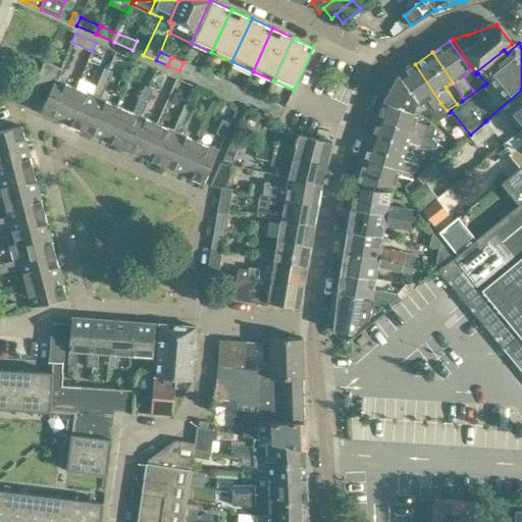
[(62,68),(61,68),(44,60),(30,93),(46,100),(41,112),(61,120),(75,88),(58,80),(62,68)]
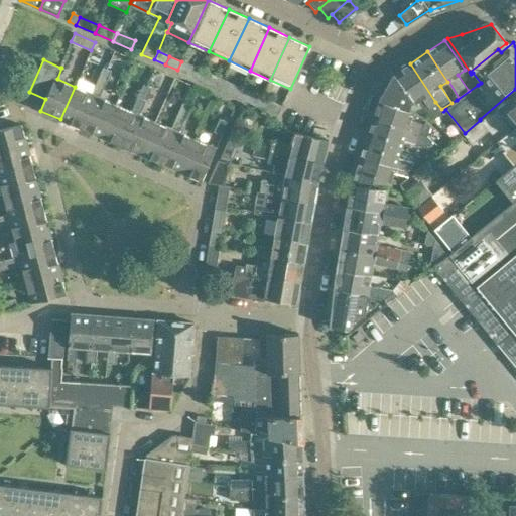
[(181,61),(177,70),(188,76),(192,66),(181,60),(181,61)]
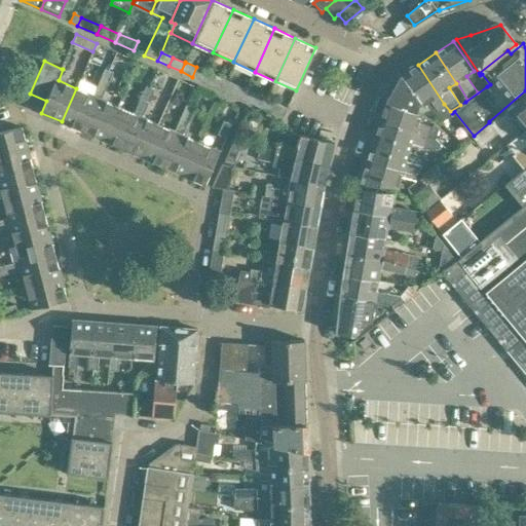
[(444,104),(418,65),(401,76),(421,107),(423,106),(428,110),(429,109),(425,104),(431,100),(444,119),(452,113),(450,111),(444,104)]
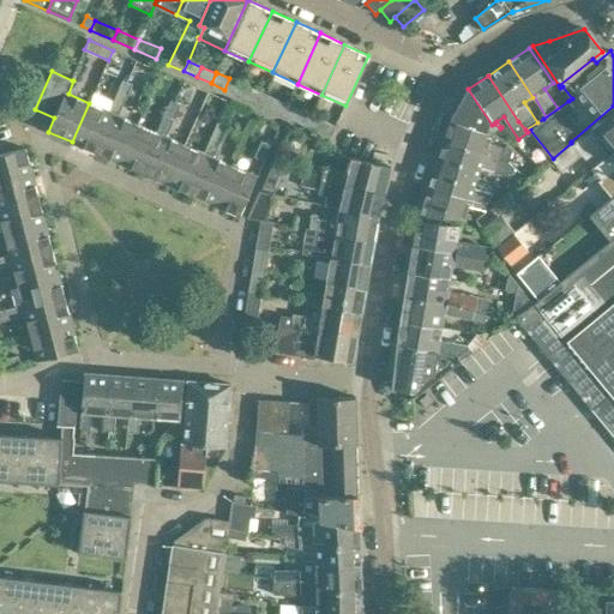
[(238,96),(242,84),(229,78),(224,90),(238,96)]
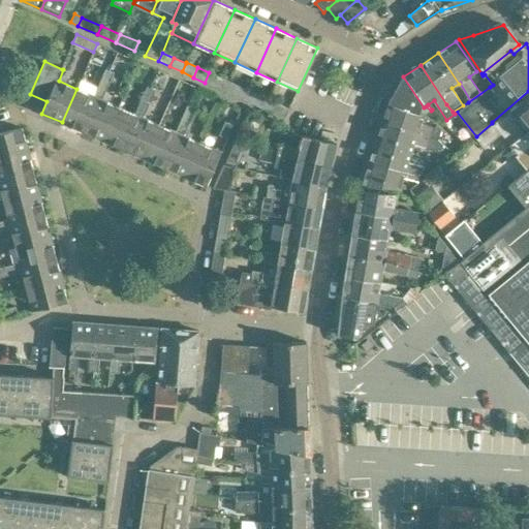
[(114,72),(110,70),(105,69),(100,82),(109,86),(114,72)]
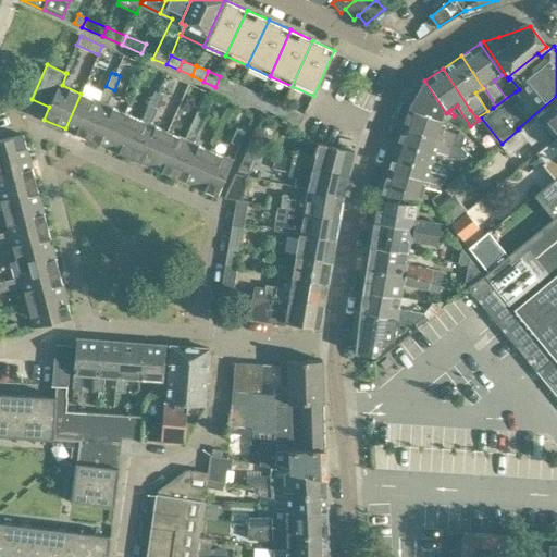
[(227,93),(232,82),(220,76),(215,87),(227,93)]
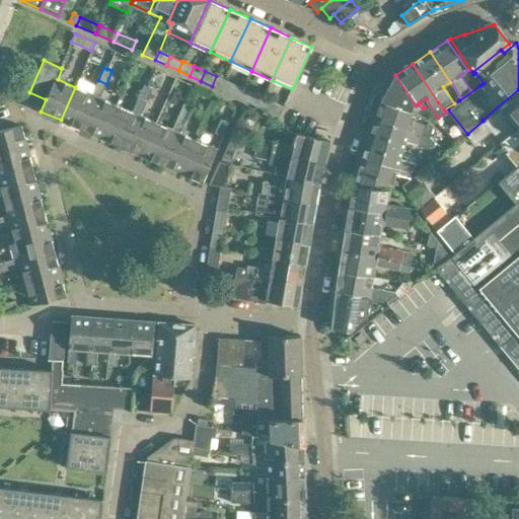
[(416,105),(395,75),(381,99),(409,112),(410,110),(415,114),(416,113),(423,108),(418,104),(416,105)]
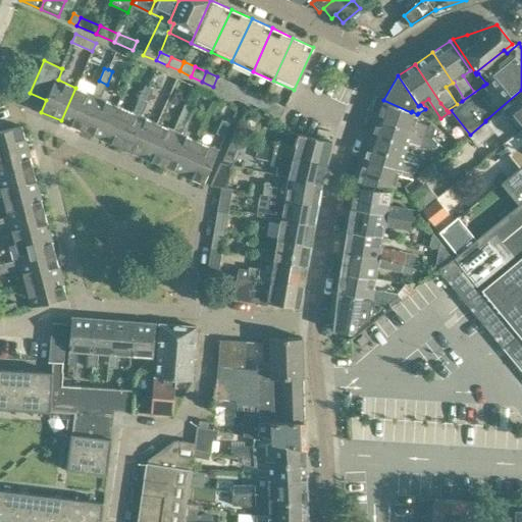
[(224,92),(229,82),(217,76),(213,87),(224,92)]
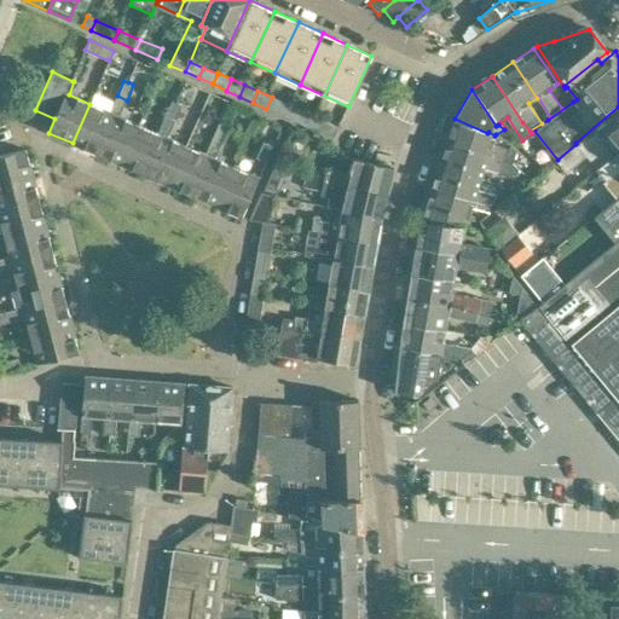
[(119,103),(114,102),(96,94),(91,105),(90,104),(73,143),(97,154),(119,103)]
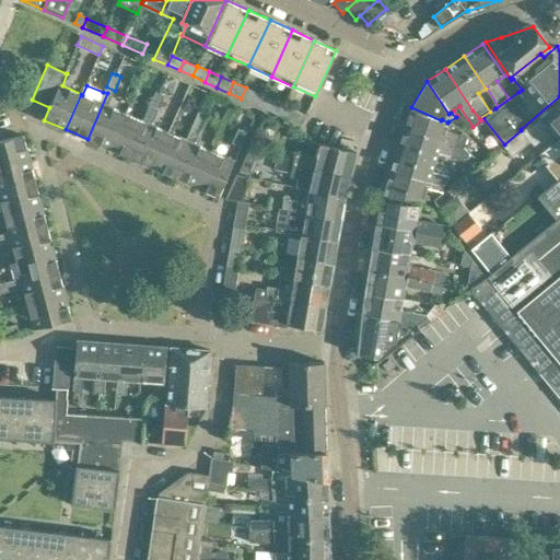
[(109,149),(126,112),(109,105),(115,91),(106,86),(103,92),(107,93),(88,139),(109,149)]
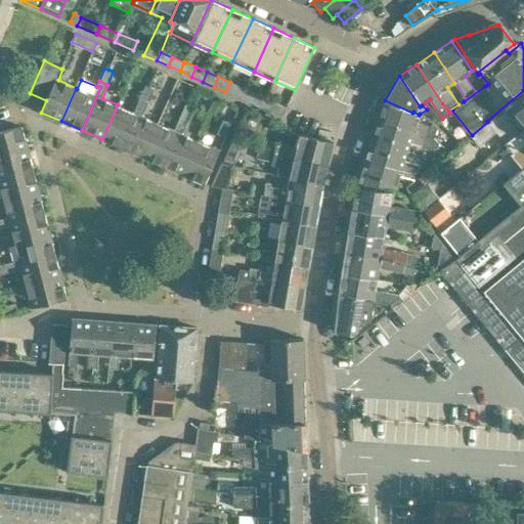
[(236,97),(242,87),(230,82),(225,92),(236,97)]
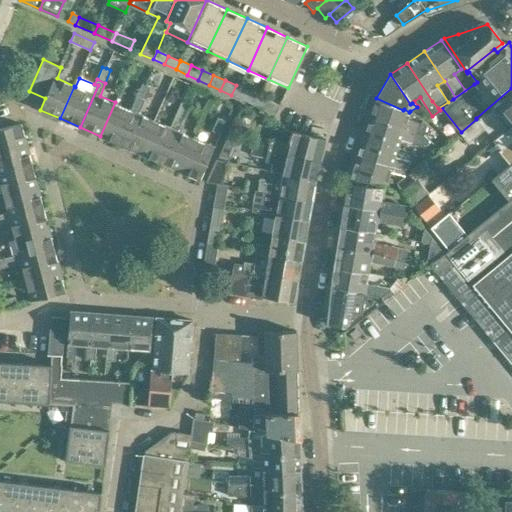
[(150,87),(146,86),(142,84),(137,96),(144,100),(150,87)]
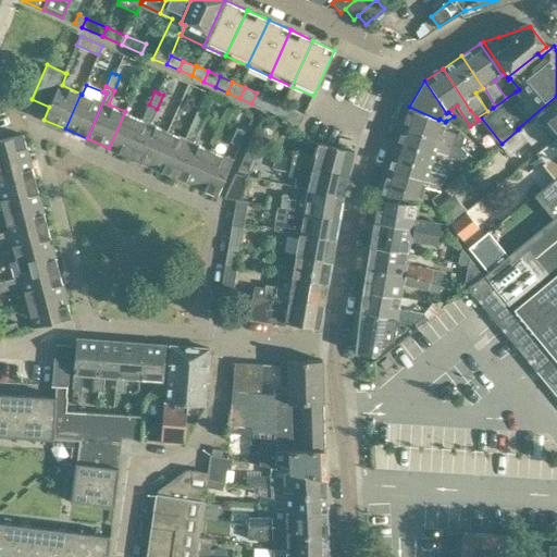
[(263,109),(269,98),(257,93),(251,103),(263,109)]
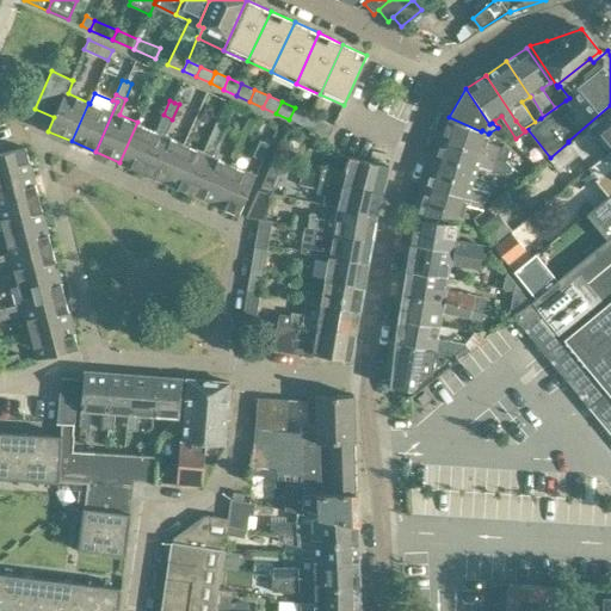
[(568,142),(550,158),(557,168),(578,152),(588,166),(606,153),(610,149),(610,105),(568,141),(568,142)]
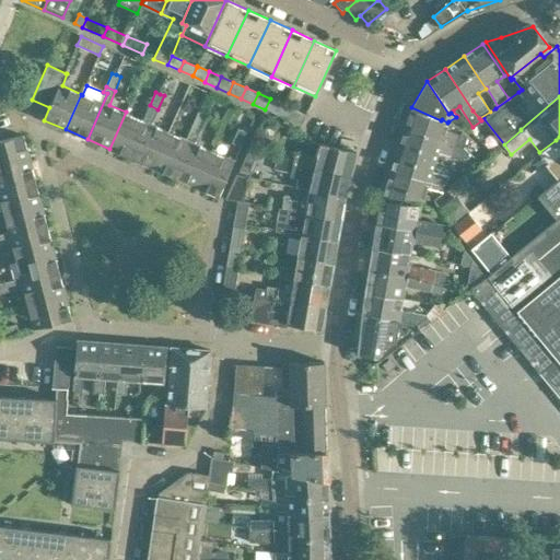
[(277,115),(282,104),(270,98),(265,109),(277,115)]
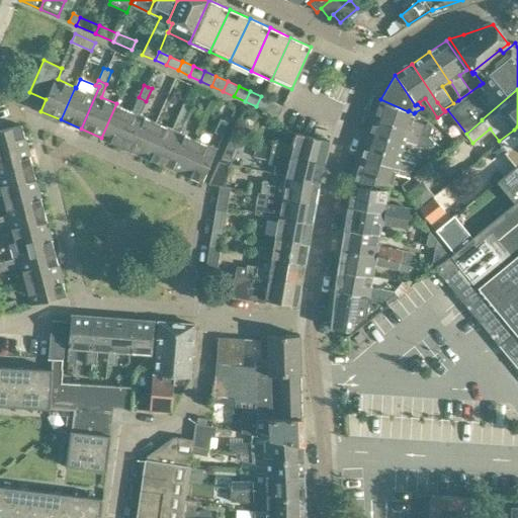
[(268,111),(272,101),(261,96),(256,106),(268,111)]
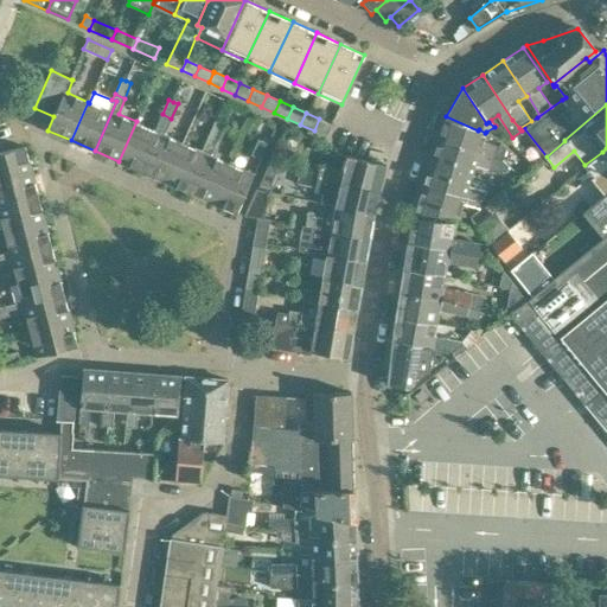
[(165,134),(171,119),(163,114),(155,129),(160,132),(142,172),(166,181),(184,142),(165,134)]
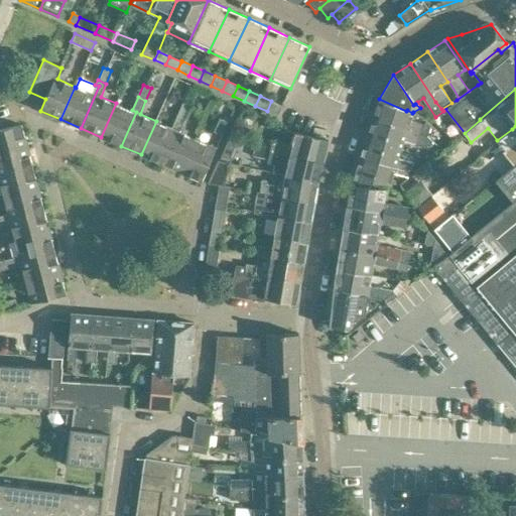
[(379,98),(372,120),(427,137),(430,126),(411,120),(412,113),(407,110),(406,111),(379,99),(379,98)]
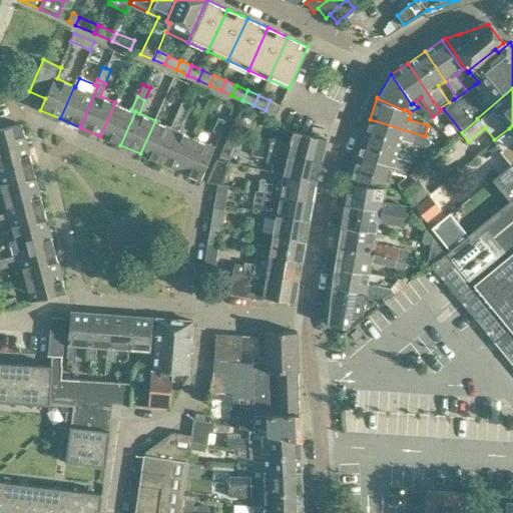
[(281,106),(270,100),(266,110),(277,115),(281,106)]
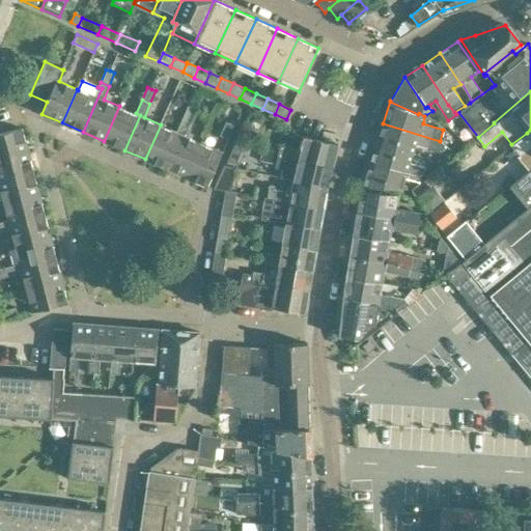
[(196,109),(193,107),(189,105),(183,118),(191,122),(196,109)]
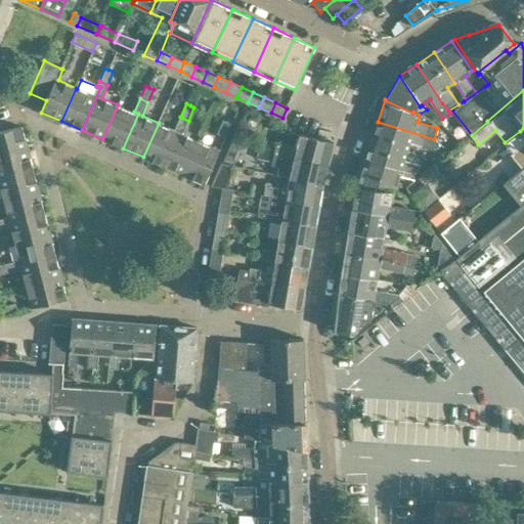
[(138,114),(134,112),(118,104),(102,139),(123,148),(138,114)]
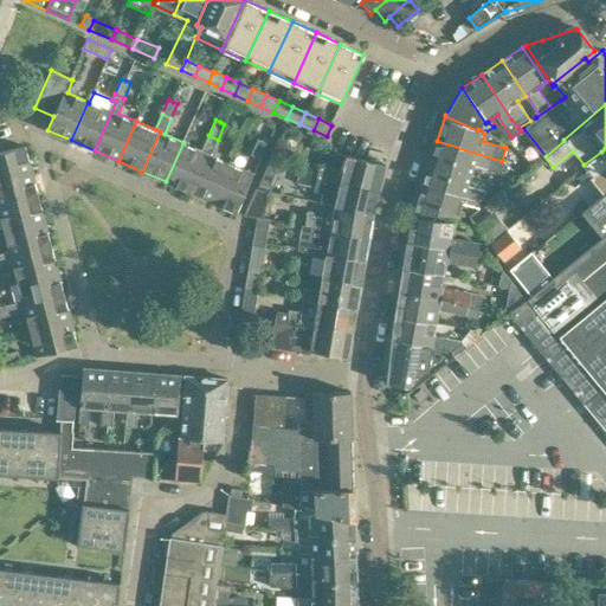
[(213,202),(230,163),(211,155),(218,140),(208,135),(202,150),(206,153),(189,192),(213,202)]
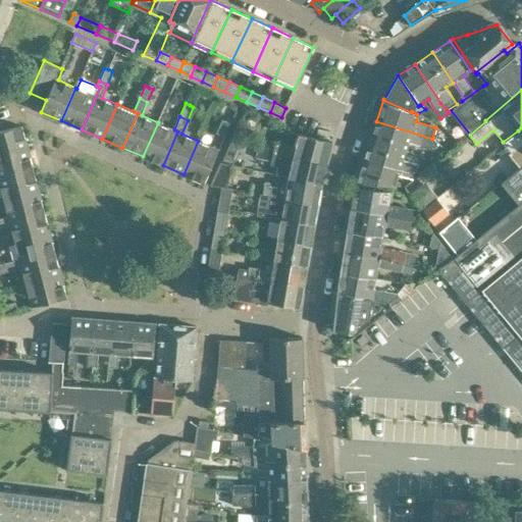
[(224,137),(230,122),(222,119),(216,133),(224,137)]
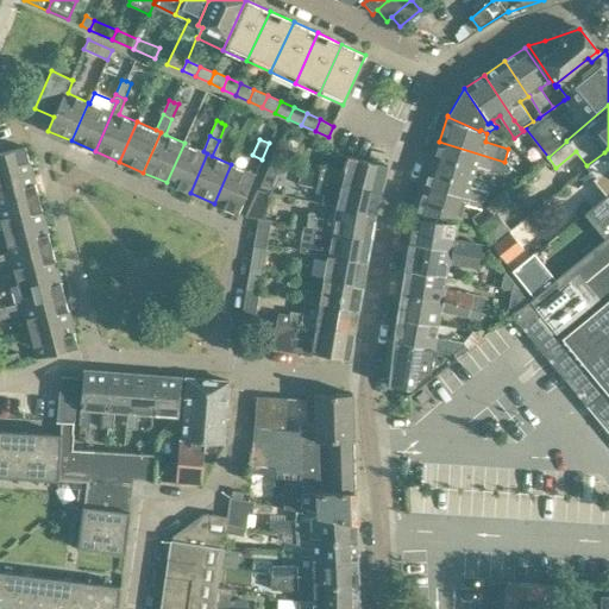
[(439,142),(432,164),(473,179),(478,165),(507,175),(509,167),(504,162),(439,142)]
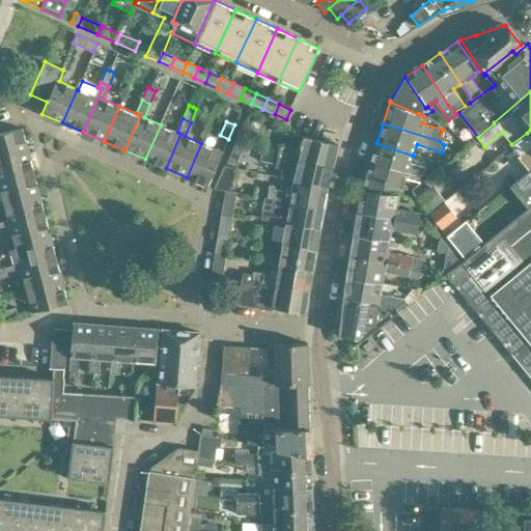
[(180,134),(177,132),(161,124),(145,159),(166,168),(180,134)]
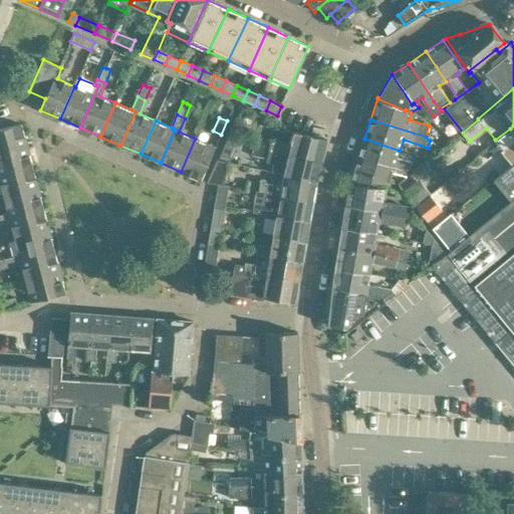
[(0,152),(27,146),(21,124),(0,130),(0,152)]
